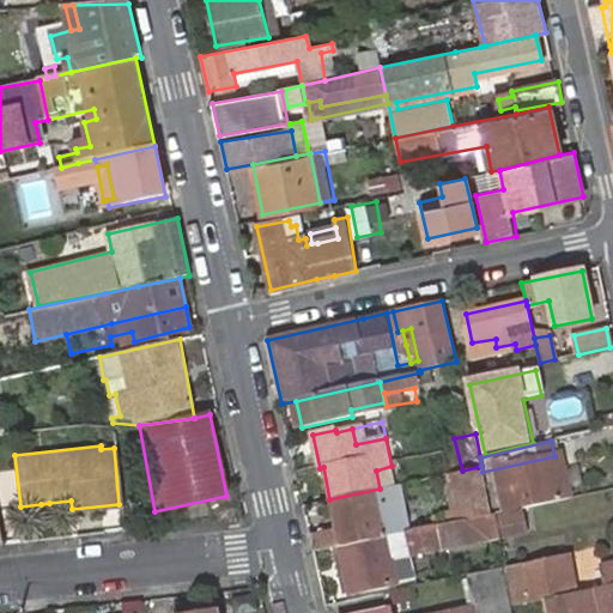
[(483,472),(492,514),(498,513),(564,499),(554,456),(483,472)]
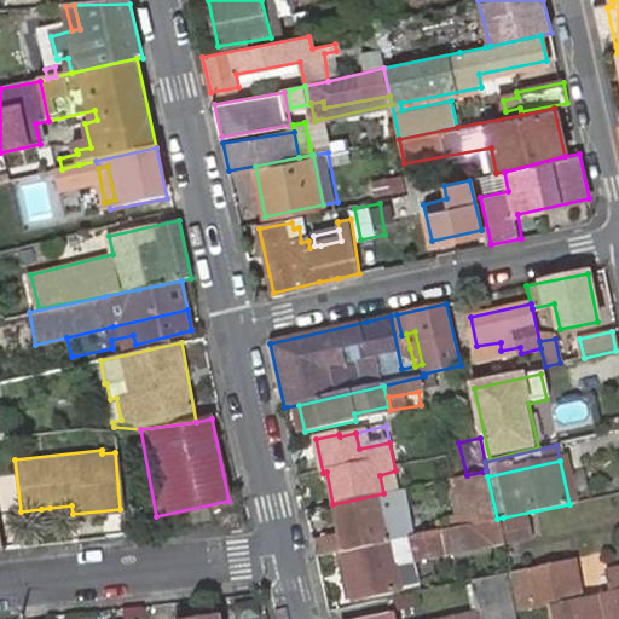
[(380,475),(383,493),(399,491),(395,470),(380,475)]
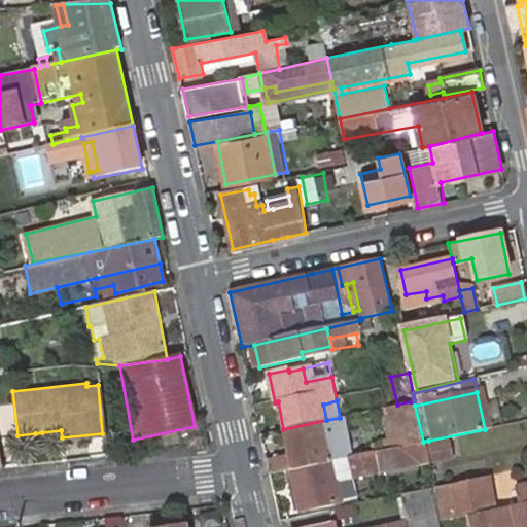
[(415,444),(419,443),(411,401),(397,405),(384,408),(386,417),(393,416),(397,435),(383,440),(385,450),(415,444)]
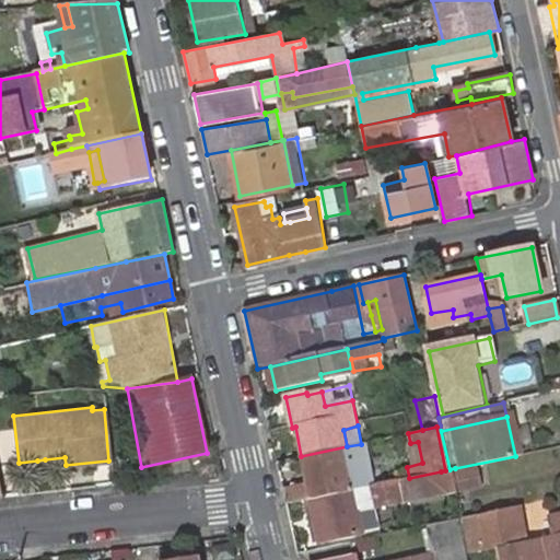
[(283,488),(288,505),(310,500),(354,490),(372,487),(365,454),(363,444),(361,444),(347,446),(301,456),(307,482),(283,488)]
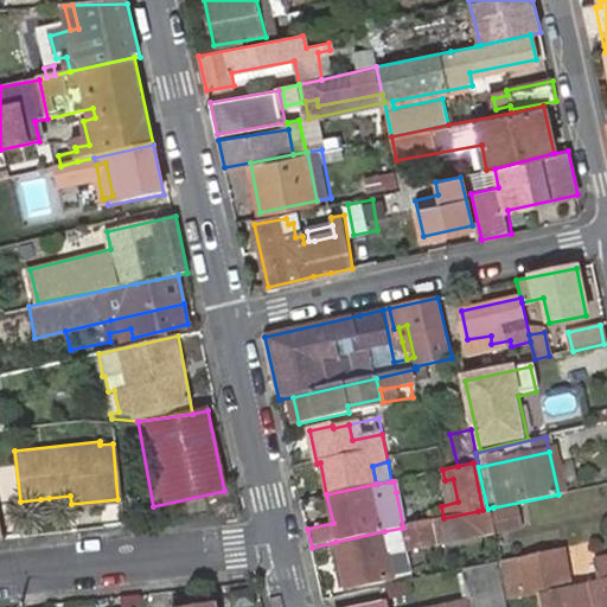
[(517,504),(493,508),(498,532),(522,526),(517,504)]
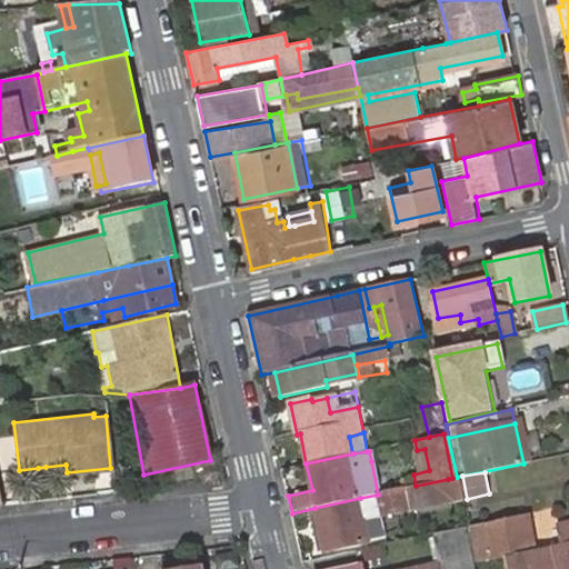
[(360,498),(316,508),(325,551),(387,538),(383,513),(452,499),(448,479),(416,486),(378,495),(360,498)]
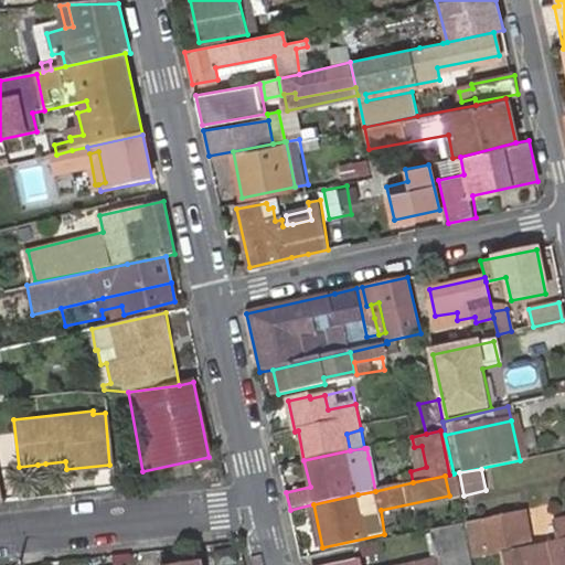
[(482,522),(481,518),(468,521),(475,560),(487,557),(487,554),(530,545),(522,513),(482,522)]
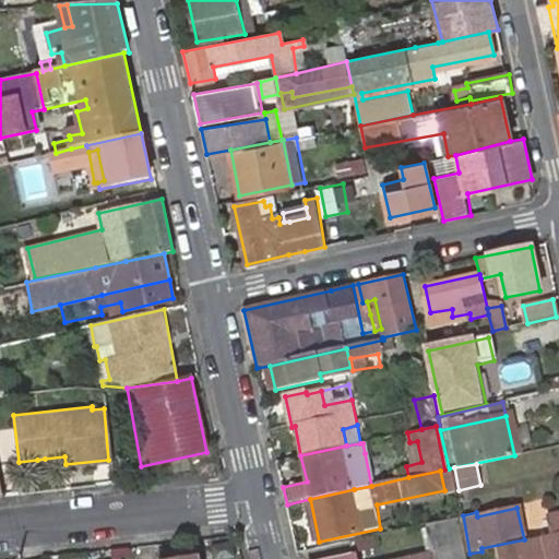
[(558,518),(548,521),(551,536),(558,534),(558,518)]
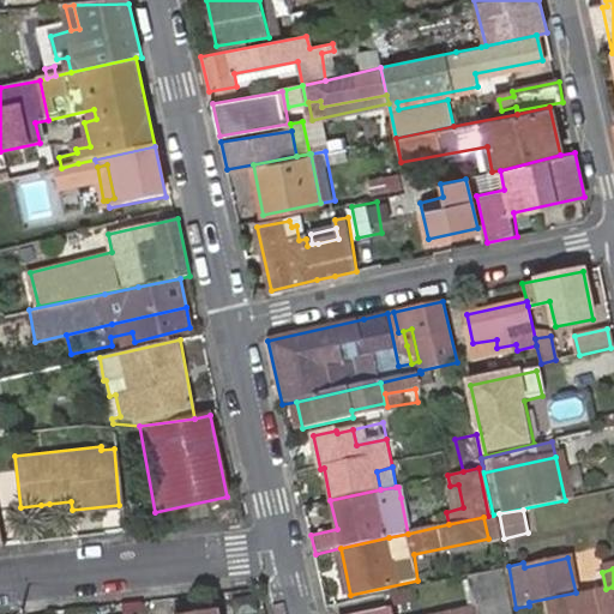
[(510,613),(501,570),(469,576),(475,609),(451,613),(391,613),(391,611),(375,613),(510,613)]
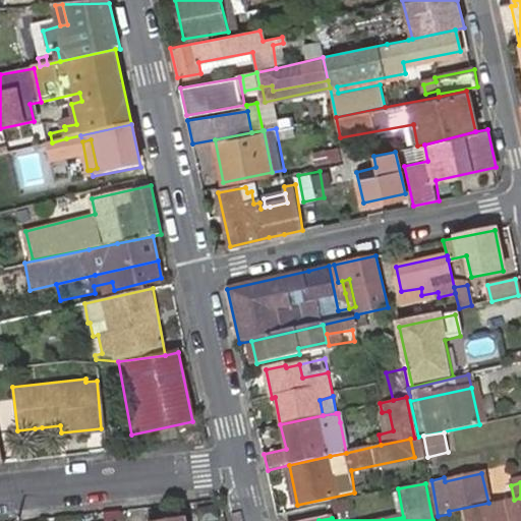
[(520,520),(520,498),(514,500),(480,508),(483,520),(520,520)]
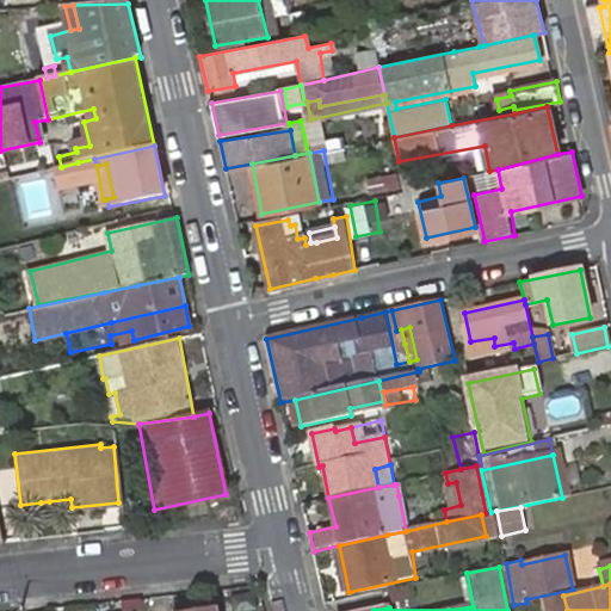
All buildings are outlined.
